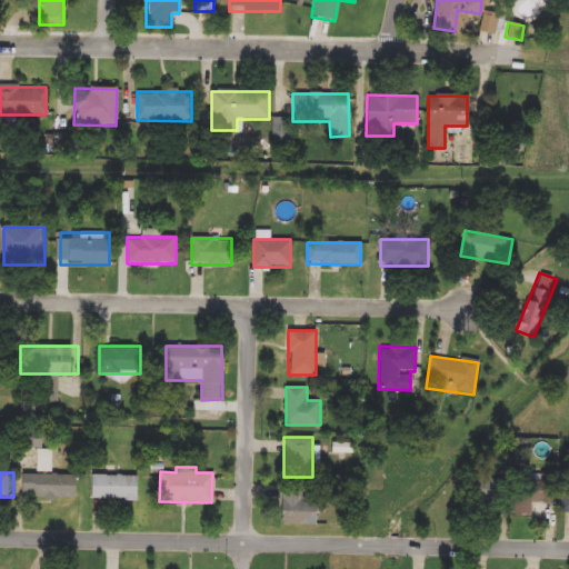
[(76,475),(76,498),(28,498),(28,475),(76,475)]
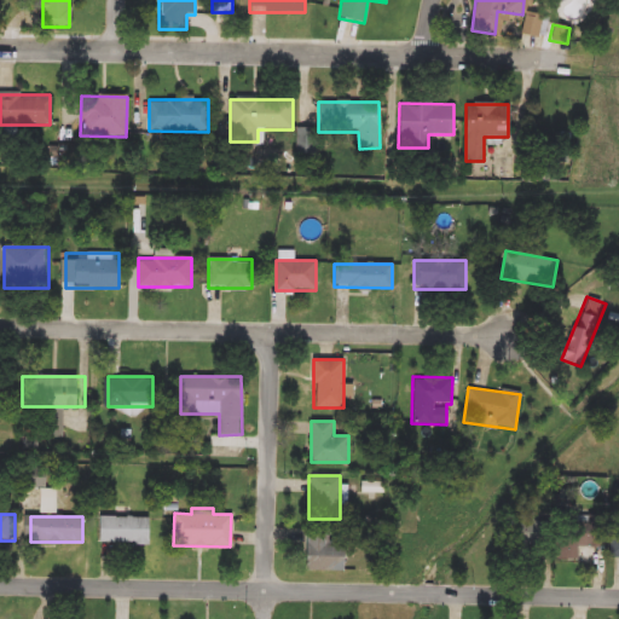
[(148,516),(148,543),(98,543),(98,516),(148,516)]
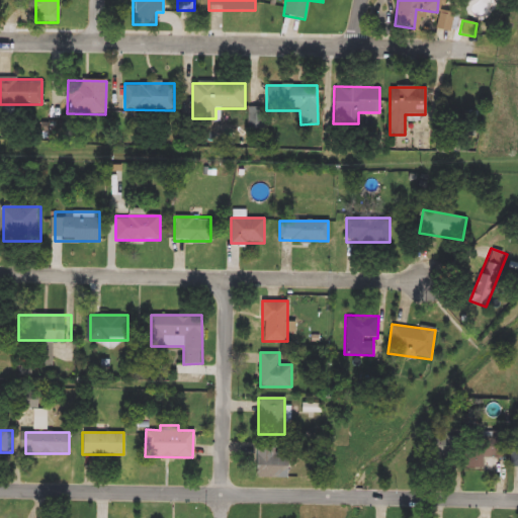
[(430,440),(458,440),(458,467),(430,467),(430,440)]
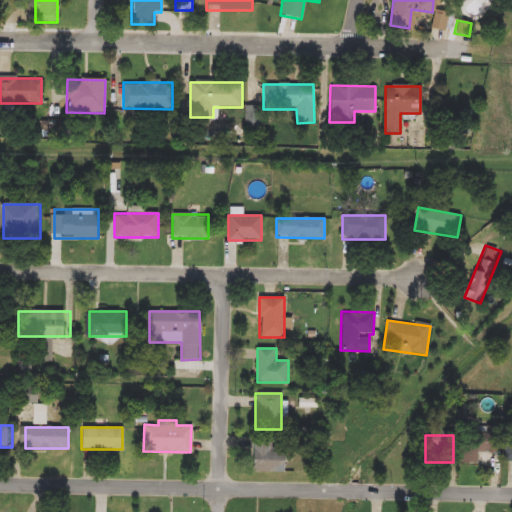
[(481,436),(480,444),(491,444),(491,452),(480,451),(480,464),(465,464),(466,436),(481,436)]
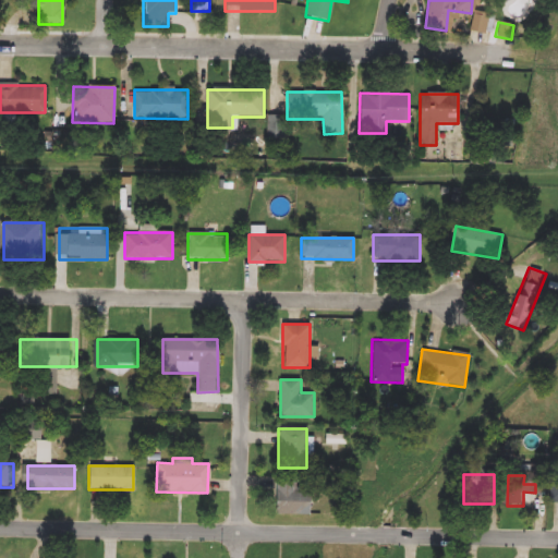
[(275,514),(275,477),(310,477),(310,514),(275,514)]
